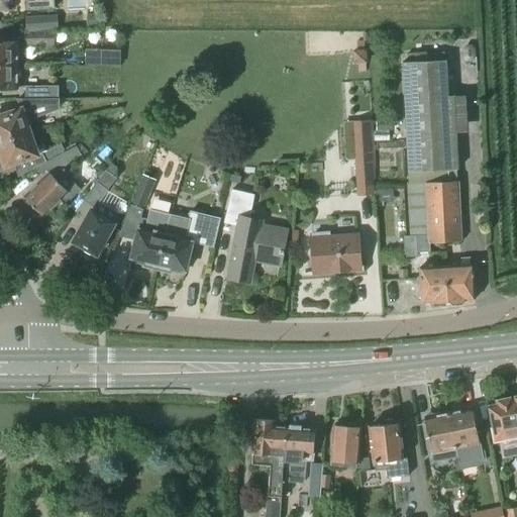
[(6,0),(26,0),(27,9),(55,7),(54,0),(0,0),(0,8),(7,8),(6,0)]
